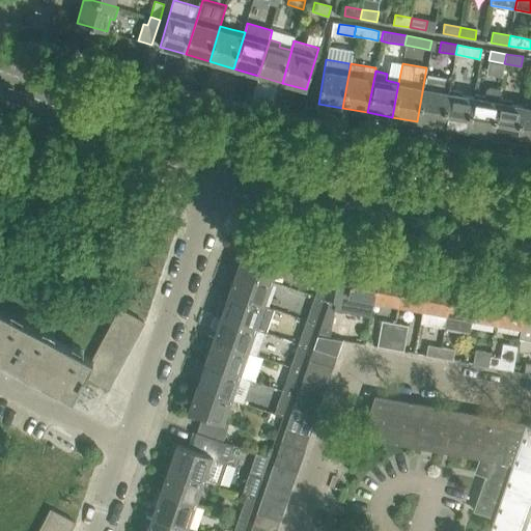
[(425,74),(417,121),(442,126),(448,88),(450,79),(425,74)]
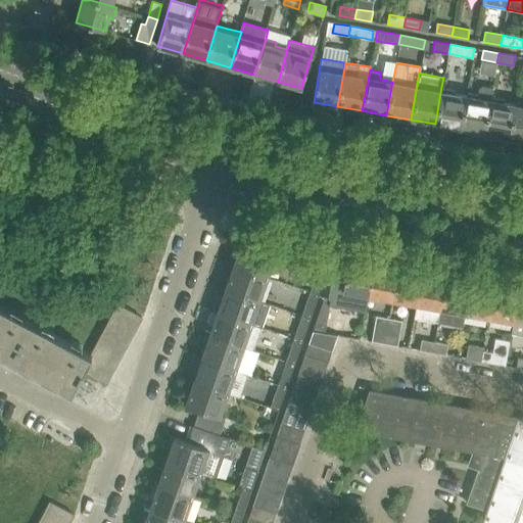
[(435,124),(460,129),(466,92),(465,92),(464,95),(454,93),(455,90),(441,87),(435,124)]
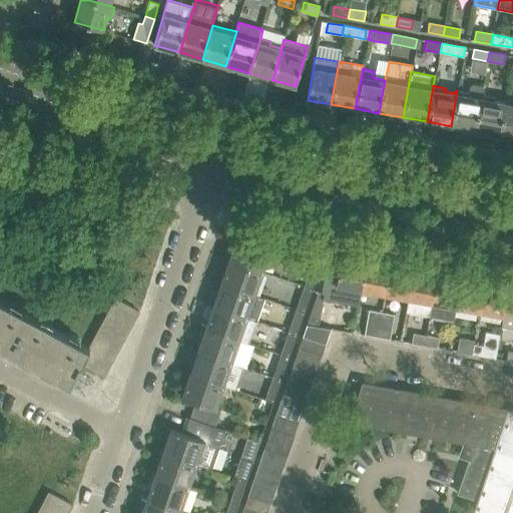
[(457,90),(451,126),(475,130),(481,94),(480,94),(481,88),(471,86),(470,92),(457,90)]
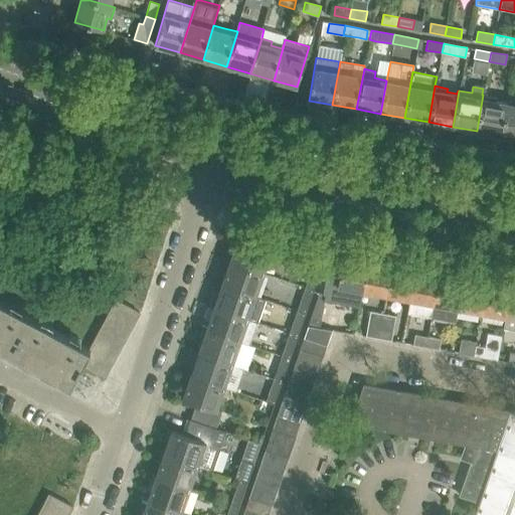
[(477,131),(501,135),(506,100),(506,99),(505,102),(495,100),(495,97),(483,95),(477,131)]
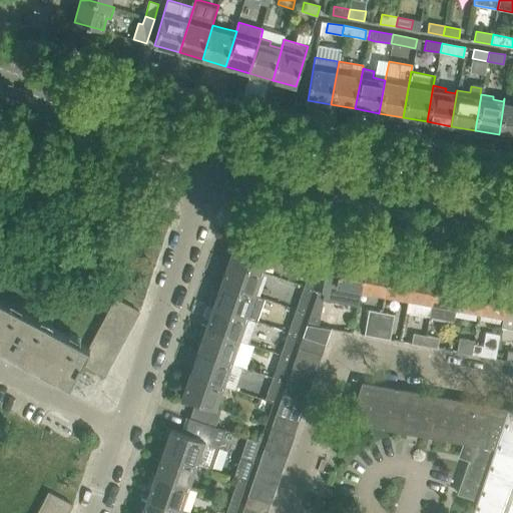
[(512,100),(504,99),(499,134),(512,136),(512,100)]
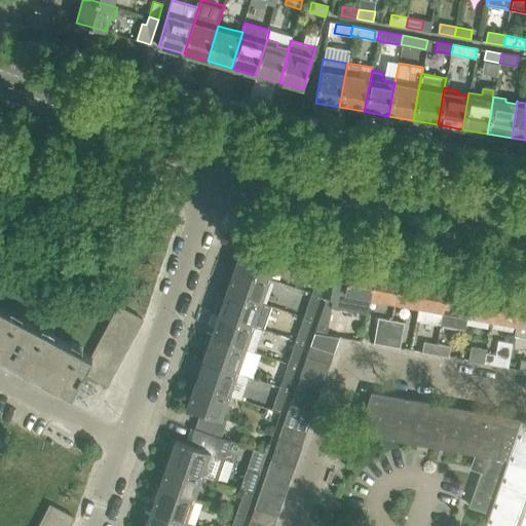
[(235,266),(270,278),(278,255),(242,242),(241,245),(242,245),(235,266)]
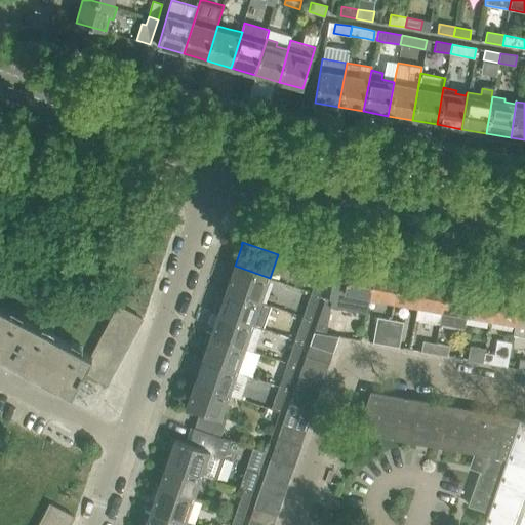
[(329,298),(329,299),(331,300),(330,307),(365,313),(368,296),(373,269),(350,265),(350,267),(335,264),(333,274),(329,298)]
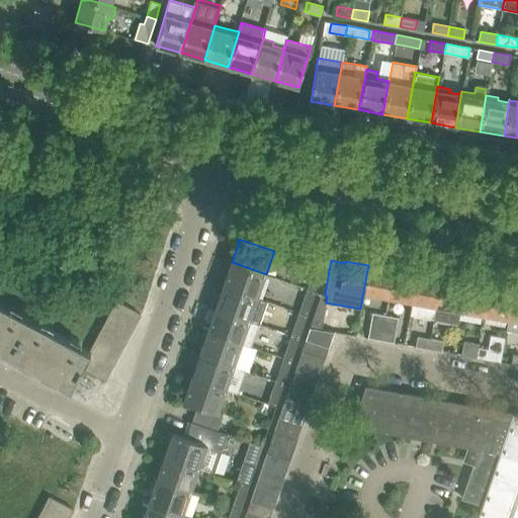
[(224,285),(258,297),(266,274),(232,262),(224,285)]
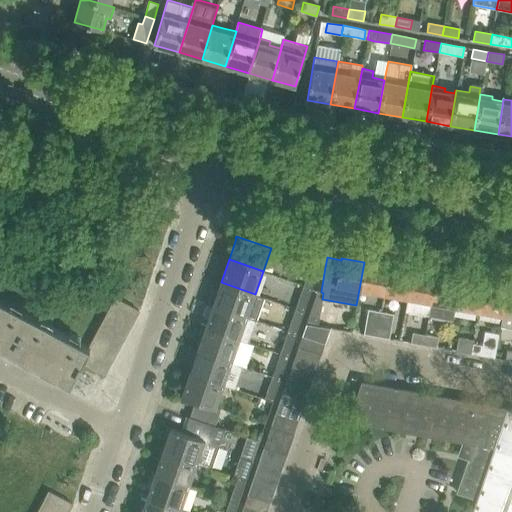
[(312,288),(320,265),(311,262),(303,285),(312,288)]
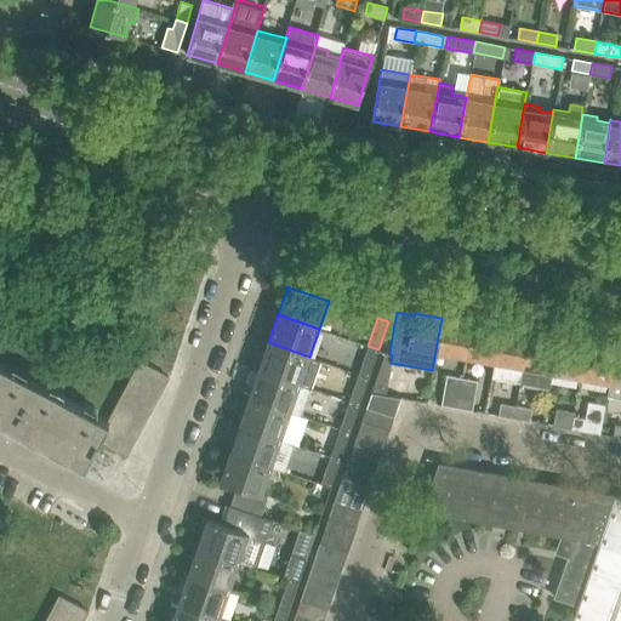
[(436,351),(465,355),(471,323),(442,318),(436,351)]
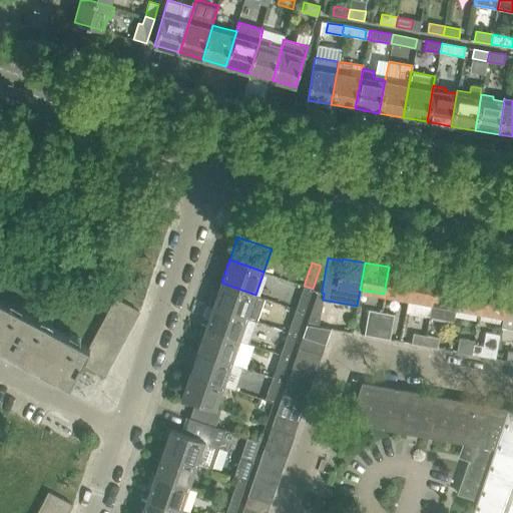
[(384,294),(408,299),(413,272),(389,267),(384,294)]
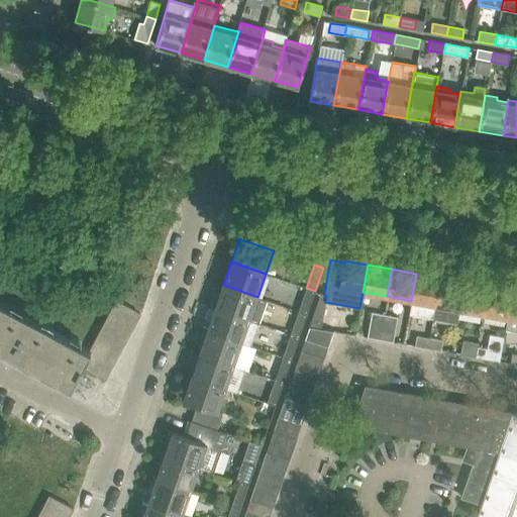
[(432,321),(435,305),(440,278),(416,274),(411,301),(408,317),(432,321)]
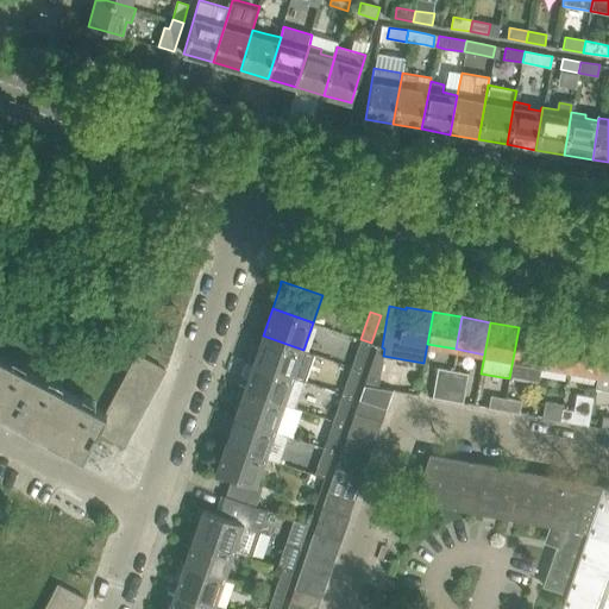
[(537,383),(540,364),(546,332),(519,327),(513,359),(509,378),(537,383)]
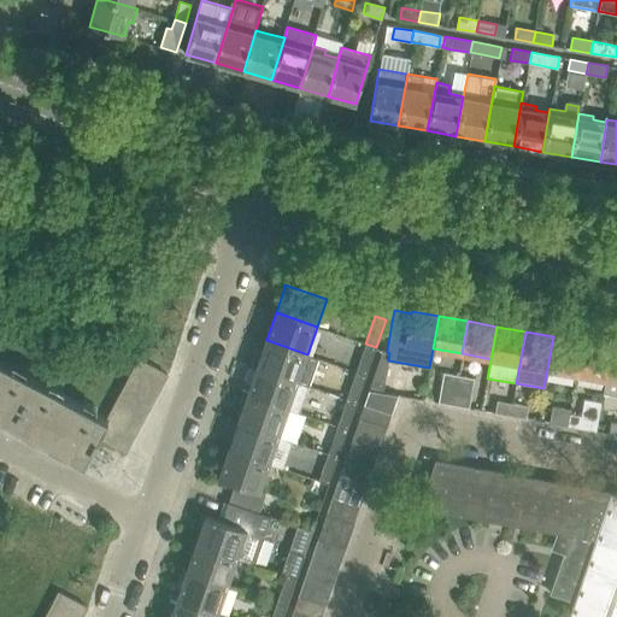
[(547,369),(576,375),(582,342),(553,336),(547,369)]
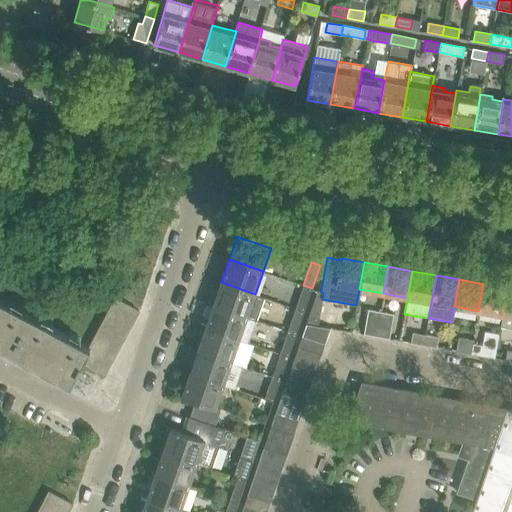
[(264,297),(255,294),(221,282),(217,292),(212,290),(207,303),(213,305),(247,317),(257,320),(264,297)]
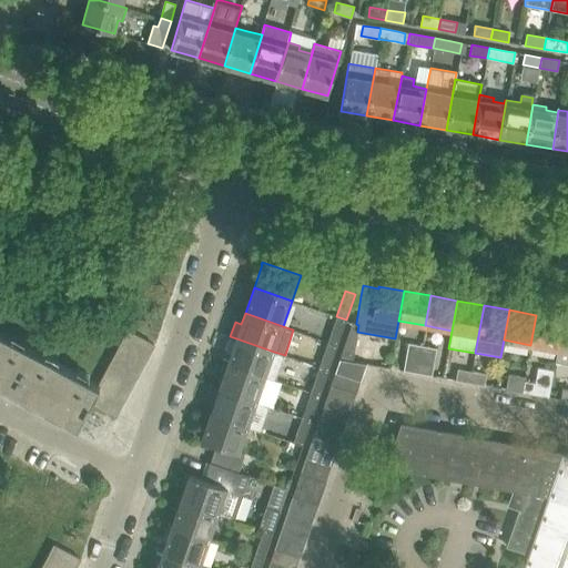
[(530,345),(556,350),(561,320),(536,315),(530,345)]
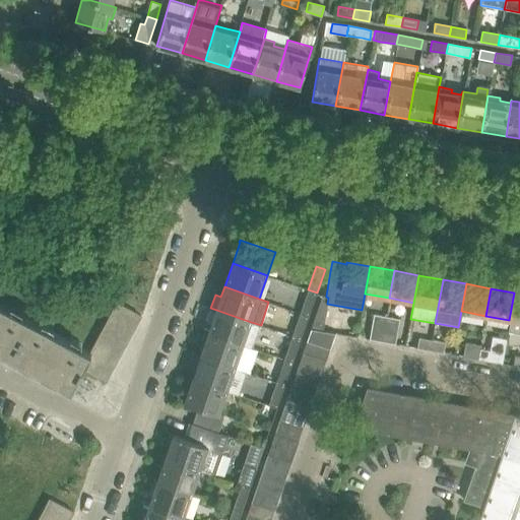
[(308,289),(300,313),(309,316),(317,293),(308,289)]
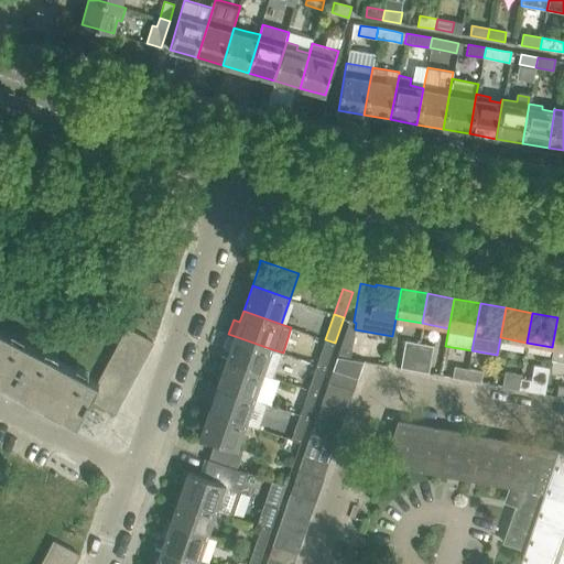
[(552,347),(550,360),(563,362),(563,317),(557,317),(552,347)]
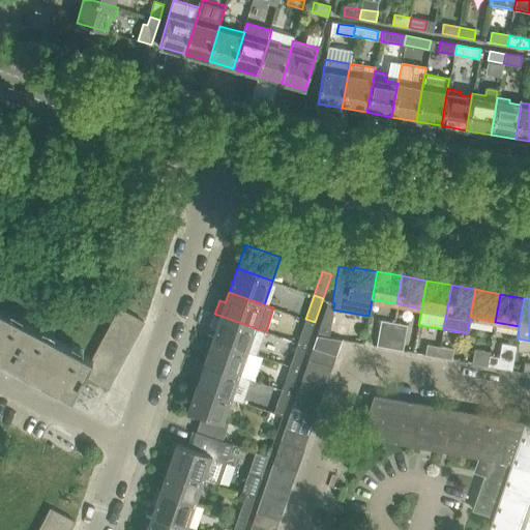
[(328,300),(320,323),(330,327),(333,310),(334,303),(332,302),(332,301),(328,300)]
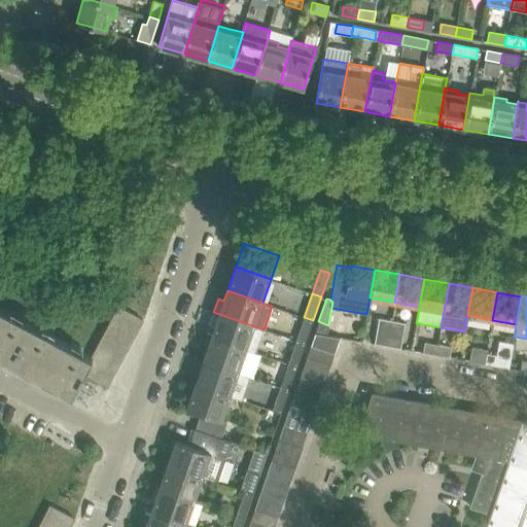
[(112,317),(137,330),(143,319),(118,306),(112,317)]
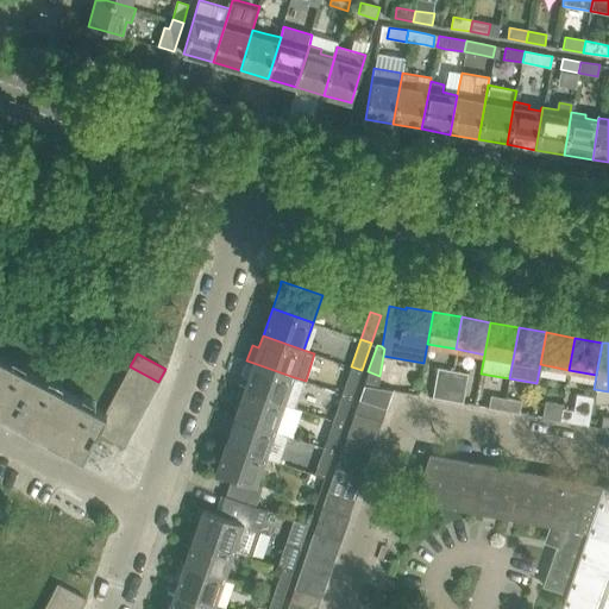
[(0,355),(0,412),(12,419),(36,375),(35,375),(0,355)]
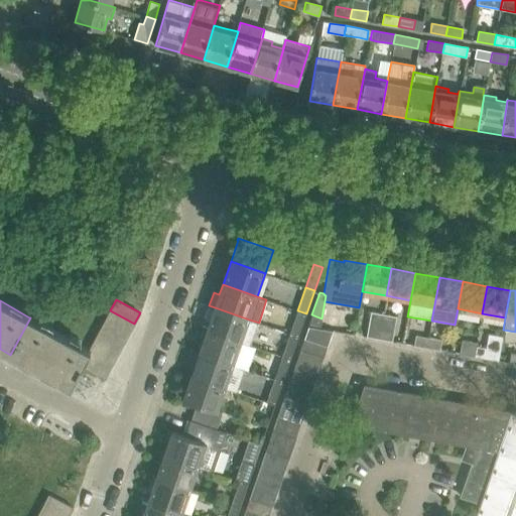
[(207,330),(241,342),(249,319),(215,307),(207,330)]
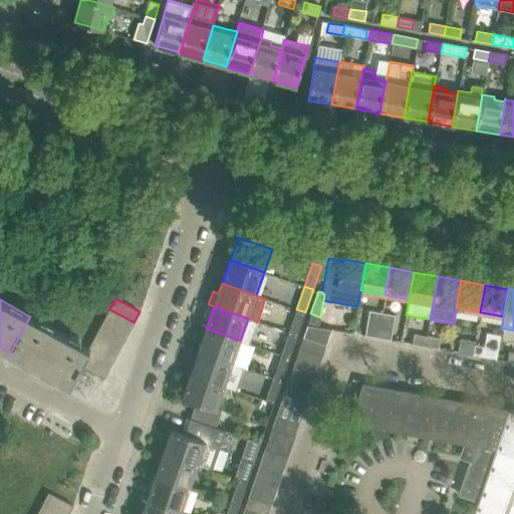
[(103,320),(127,333),(134,322),(109,309),(103,320)]
